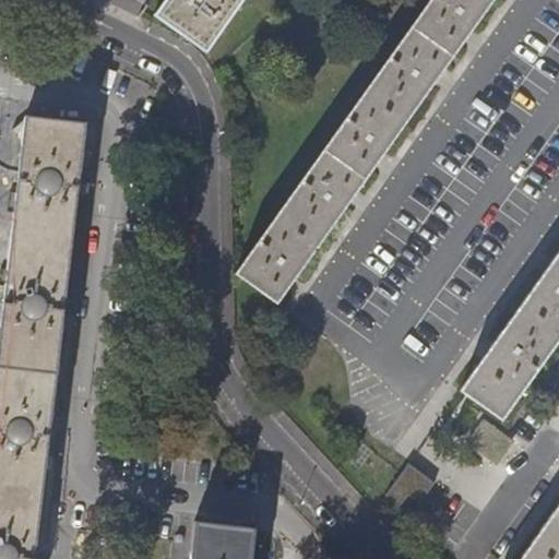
[(164,0),(153,16),(204,52),(241,0),(164,0)]
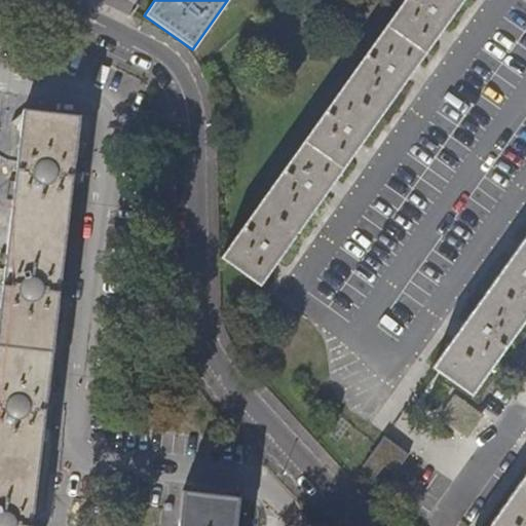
[(403,0),(219,258),(257,287),(460,0),(403,0)]
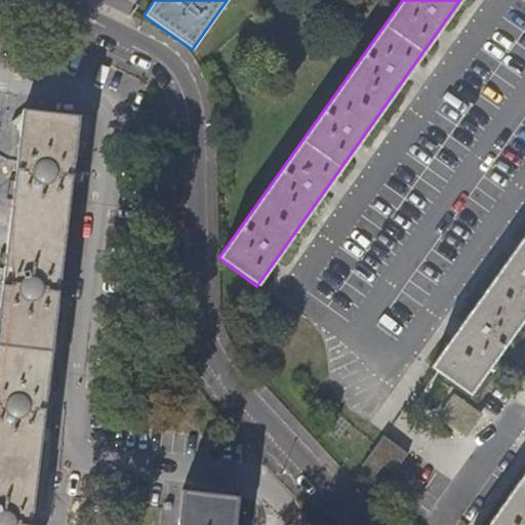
[(80,116),(25,110),(24,110),(24,114),(0,310),(0,524),(32,524),(49,378),(80,116)]
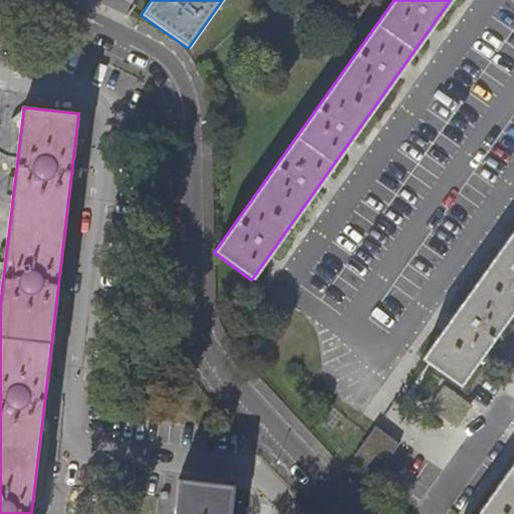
[(513,230),(422,360),(460,388),(513,311),(513,230)]
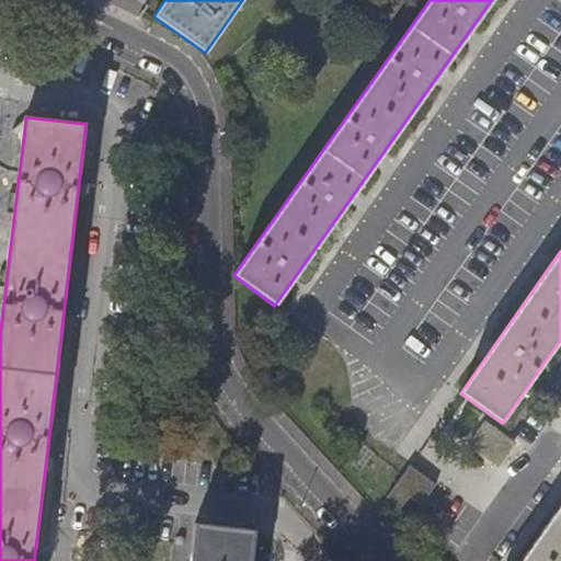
[(411,466),(387,497),(401,507),(410,496),(420,504),(436,484),(411,466)]
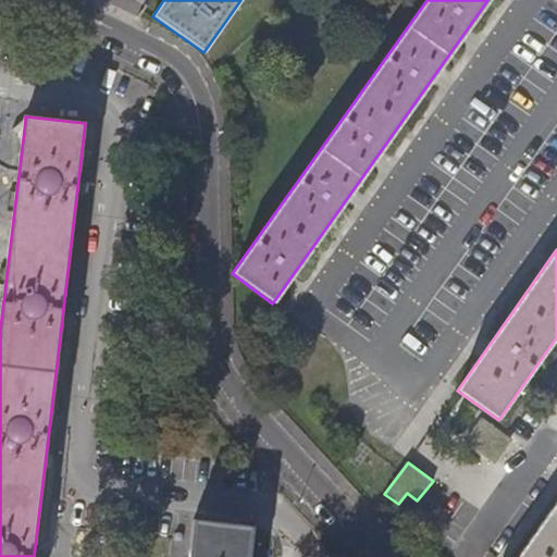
[(556,556),(556,504),(519,556),(556,556)]
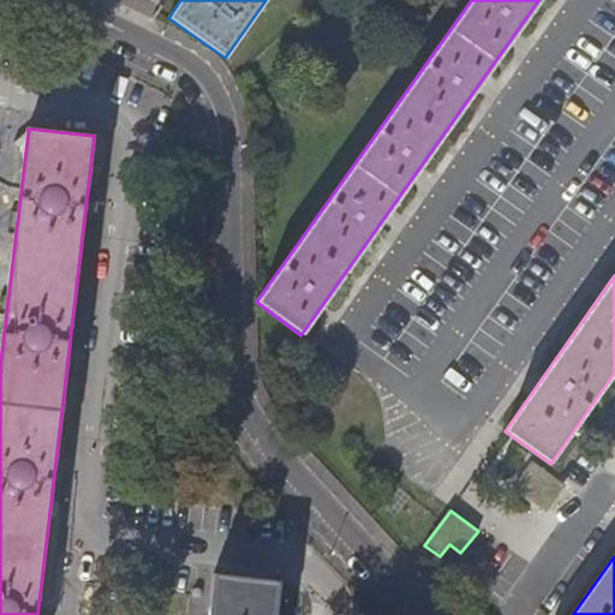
[(275,614),(280,581),(218,575),(215,575),(212,601),(209,614),(275,614)]
